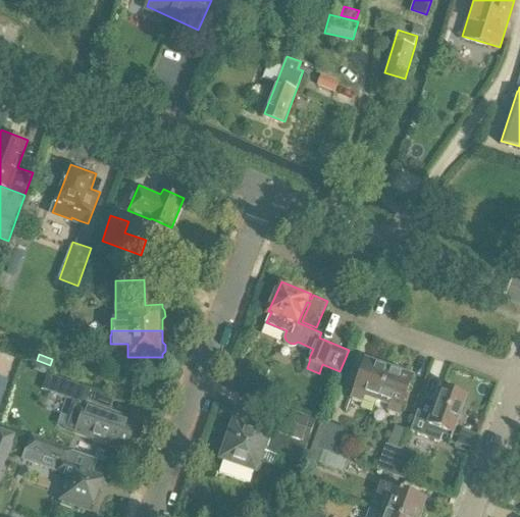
[(365,399),(368,400),(376,403),(391,366),(367,358),(352,398),(363,402),(365,399)]
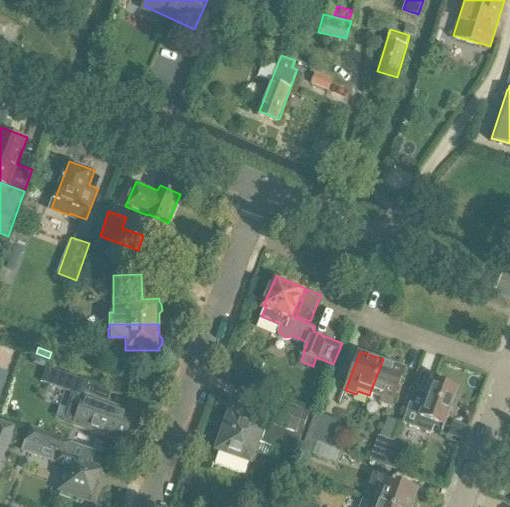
[(49,358),(36,353),(33,361),(47,366),(49,358)]
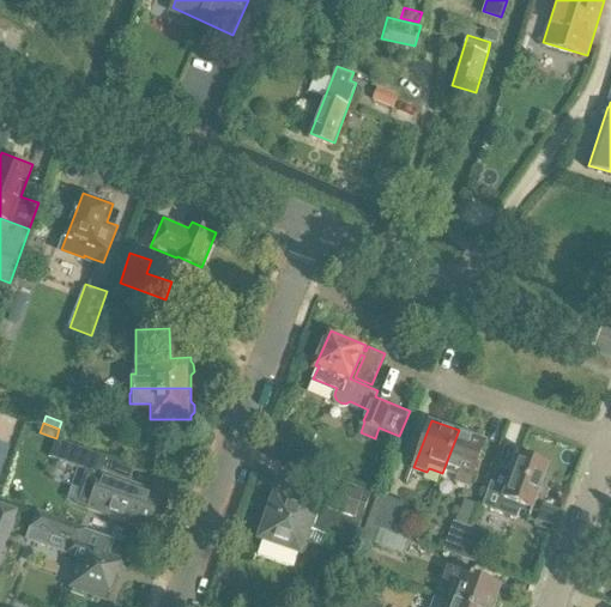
[(457,478),(455,483),(469,487),(487,441),(459,430),(442,473),(457,478)]
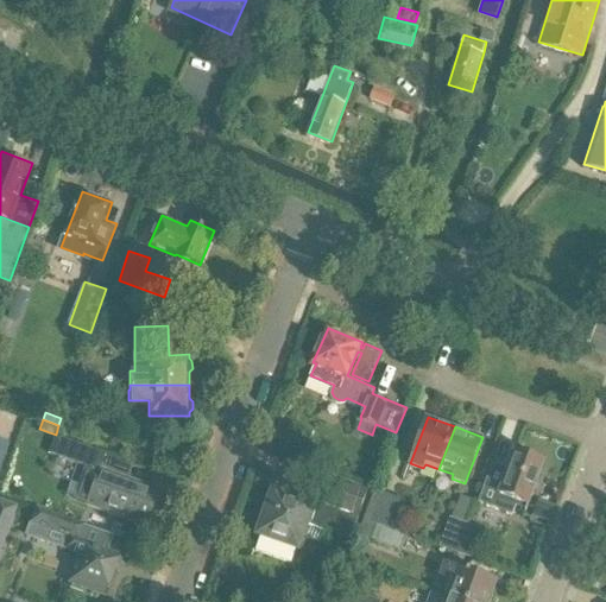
[(52,448),(51,450),(65,455),(86,462),(100,468),(101,466),(102,467),(107,450),(100,448),(70,437),(57,432),(57,433),(52,447),(52,448)]
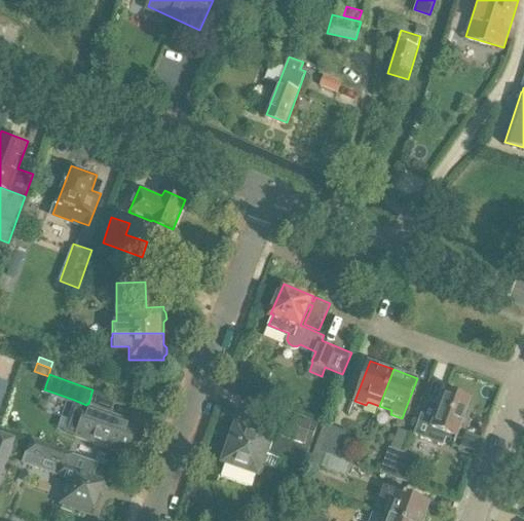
[(0,377),(0,406),(9,381),(0,377)]
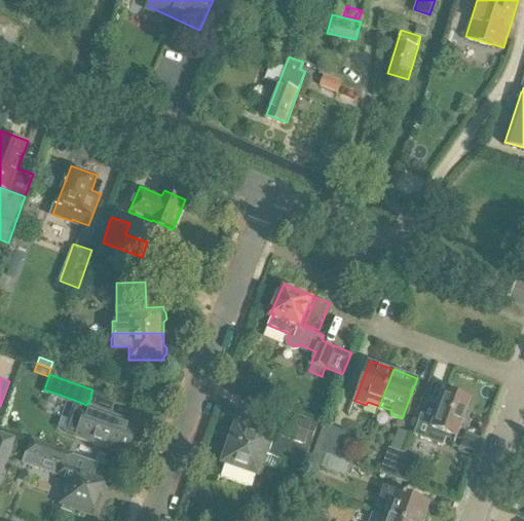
[(427,399),(415,432),(444,442),(448,431),(457,435),(471,398),(459,394),(460,389),(448,385),(447,389),(446,388),(441,404),(427,399)]
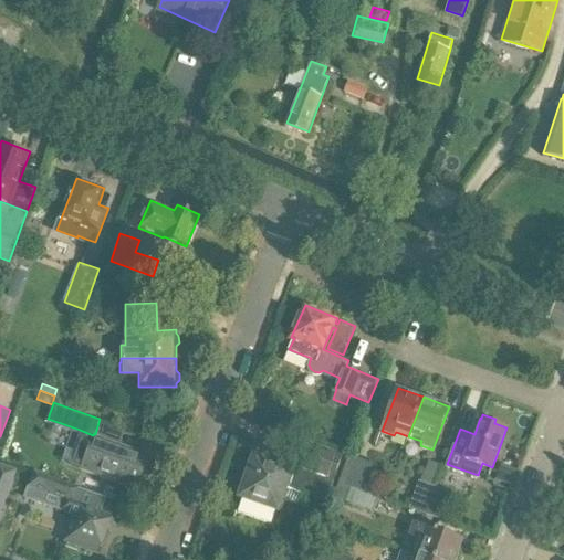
[(93,435),(93,437),(85,435),(83,436),(75,456),(77,460),(83,462),(82,466),(138,486),(149,453),(95,434),(94,433),(93,435)]
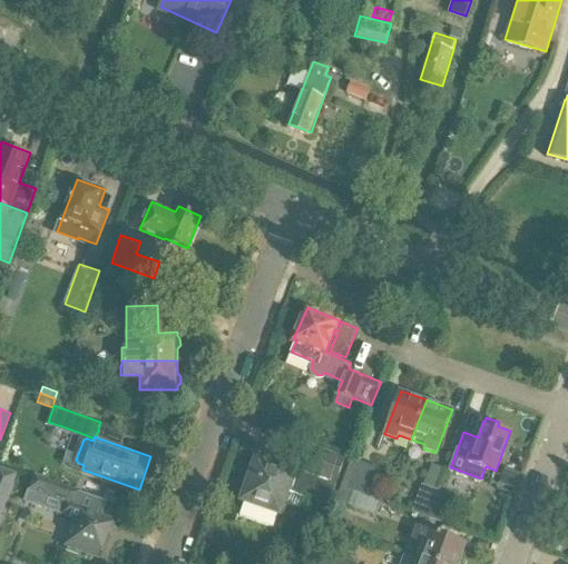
[(242,500),(244,500),(240,513),(273,524),(277,512),(278,512),(284,498),(301,505),(305,493),(330,502),(345,458),(307,445),(301,466),(299,473),(257,458),(256,461),(252,463),(250,466),(253,471),(250,478),(246,480),(244,486),(245,490),(242,500)]
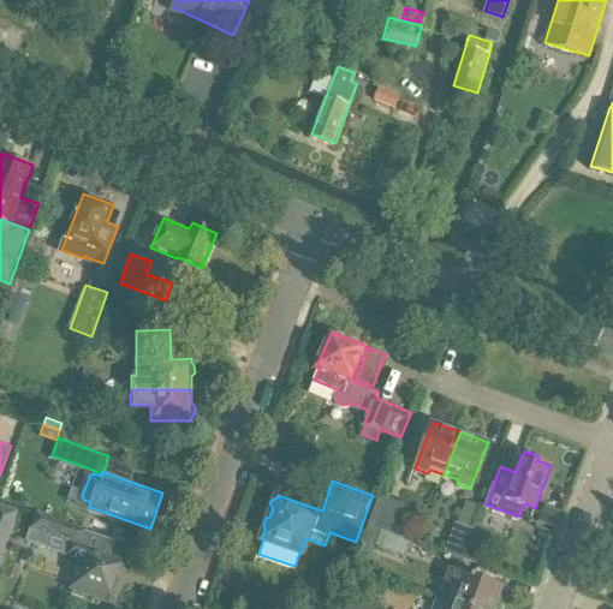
[(393,530),(404,501),(386,494),(376,524),(384,526),(393,530)]
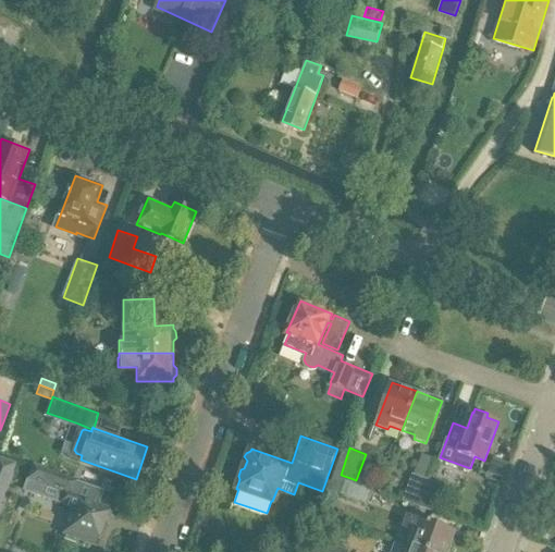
[(414,471),(404,498),(420,504),(421,501),(429,477),(428,476),(435,455),(423,451),(416,471),(414,471)]
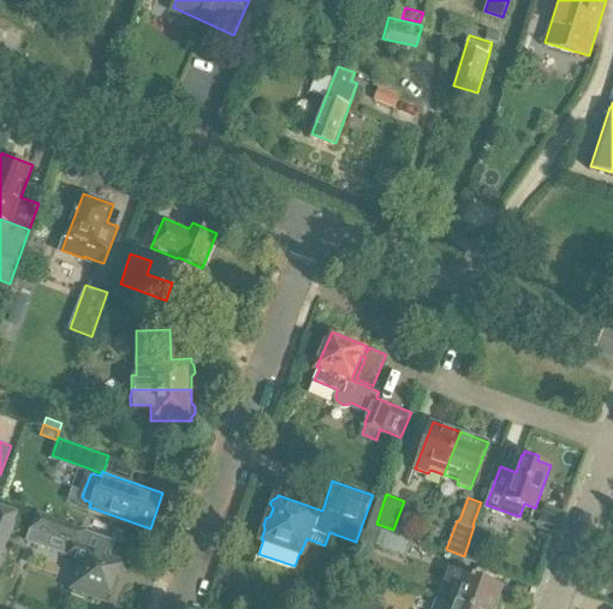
[(0,500),(0,533),(9,537),(19,508),(0,500)]
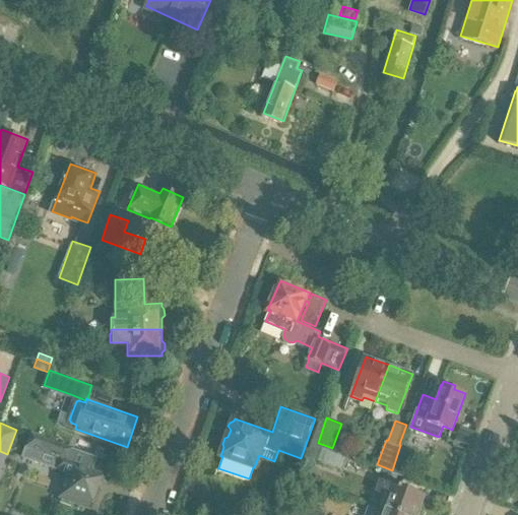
[(62,499),(72,503),(73,499),(91,506),(103,473),(81,465),(82,462),(71,459),(75,447),(33,432),(24,454),(67,469),(66,471),(71,473),(62,499)]
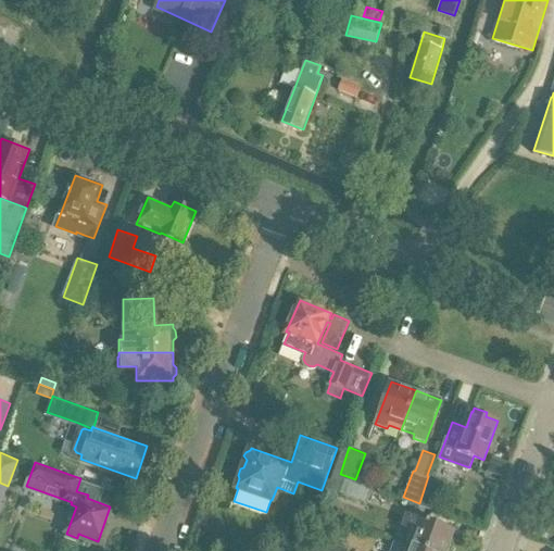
[(347,476),(341,491),(366,501),(372,486),(355,479),(347,476)]
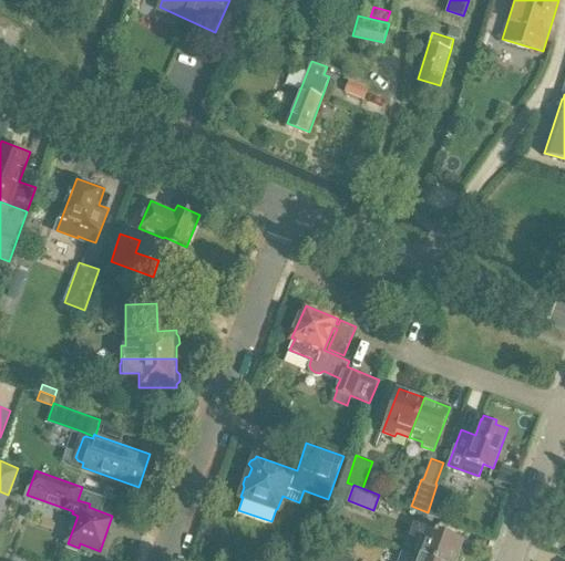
[(437,485),(429,509),(428,512),(443,518),(453,490),(437,485)]
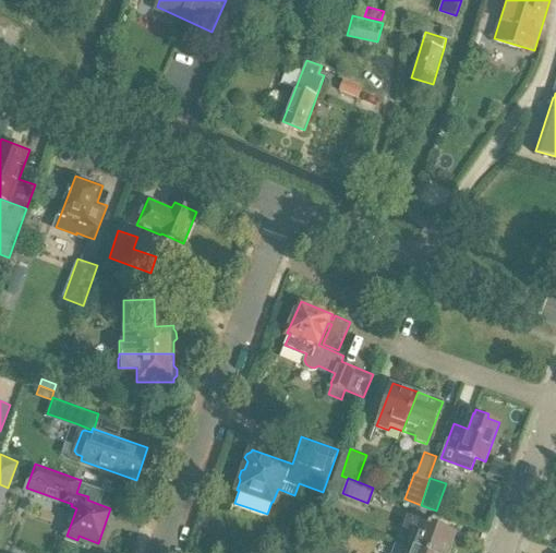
[(406,514),(397,539),(435,552),(454,552),(457,544),(452,543),(457,532),(406,514)]
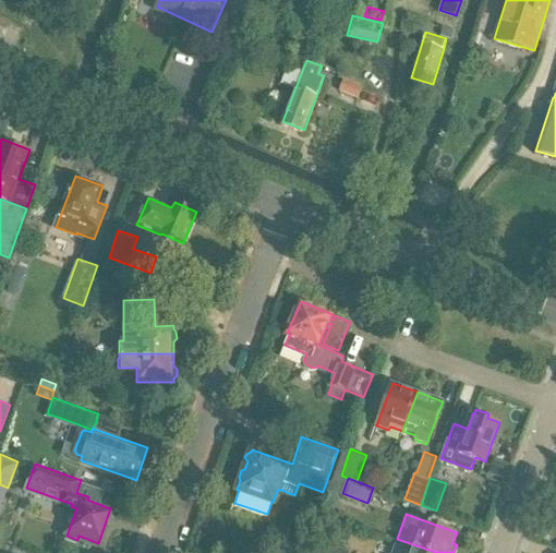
[(350,552),(352,549),(325,539),(319,552),(350,552)]
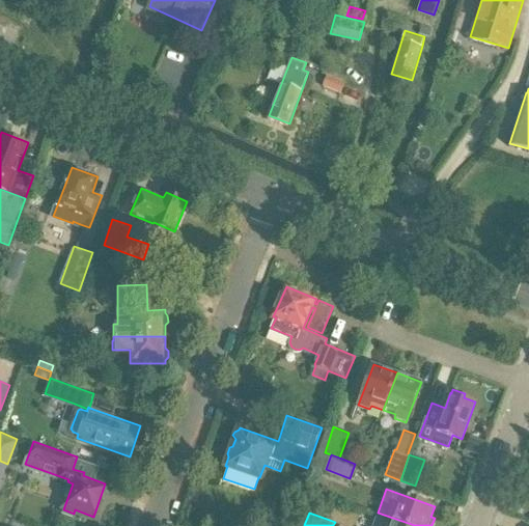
[(384,525),(413,525),(388,517),(384,525)]
